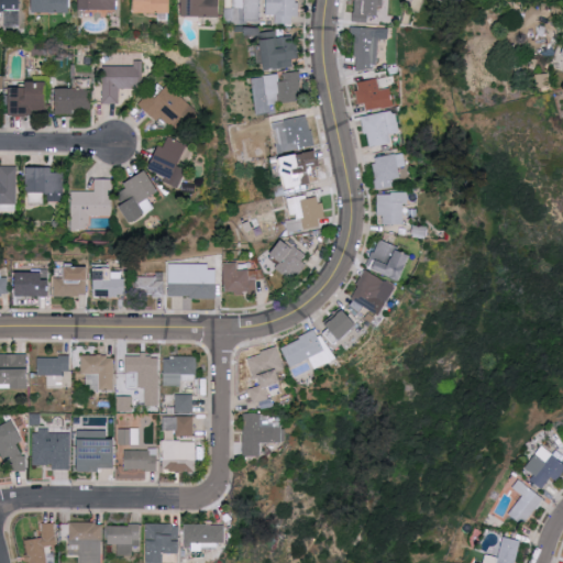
[(20,0),(0,0),(0,11),(6,12),(6,26),(20,26),(20,0)]
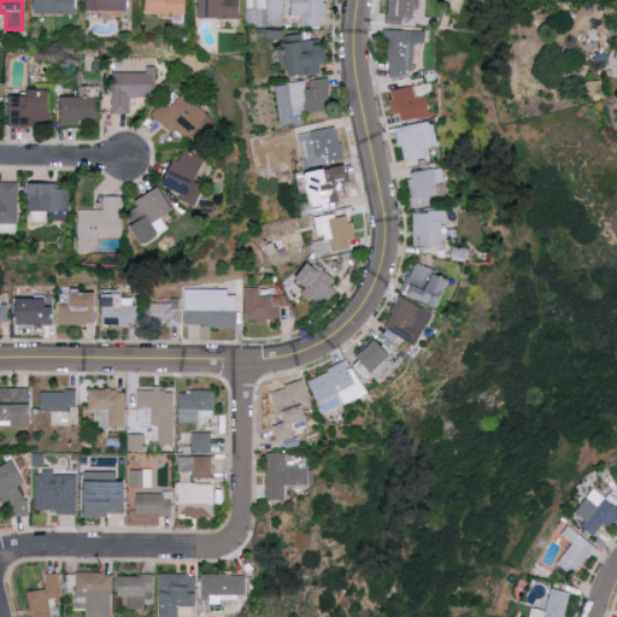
[(36,0),(36,15),(77,13),(76,0),(36,0)]
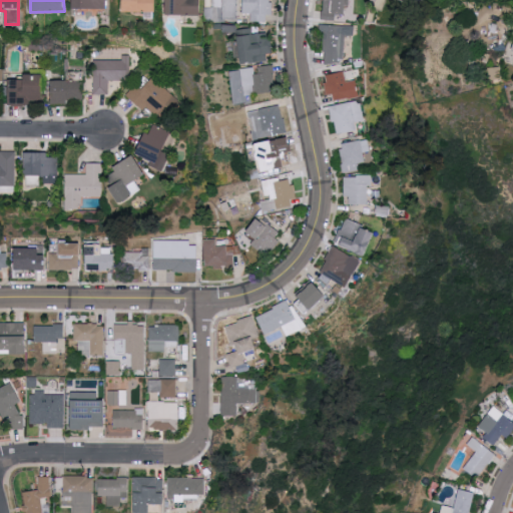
[(74,0),(74,9),(105,8),(105,0),(74,0)]
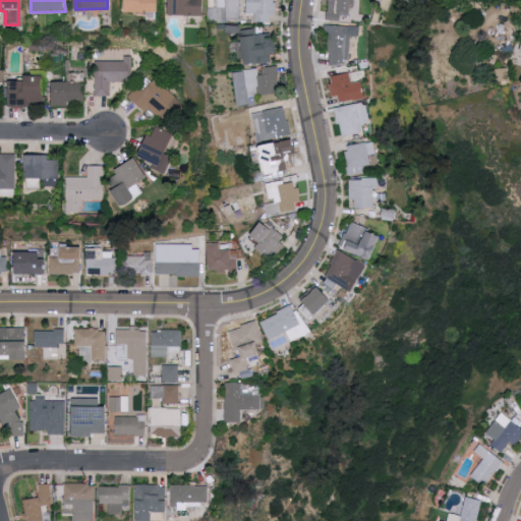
[(125,0),(126,12),(158,12),(157,0),(125,0)]
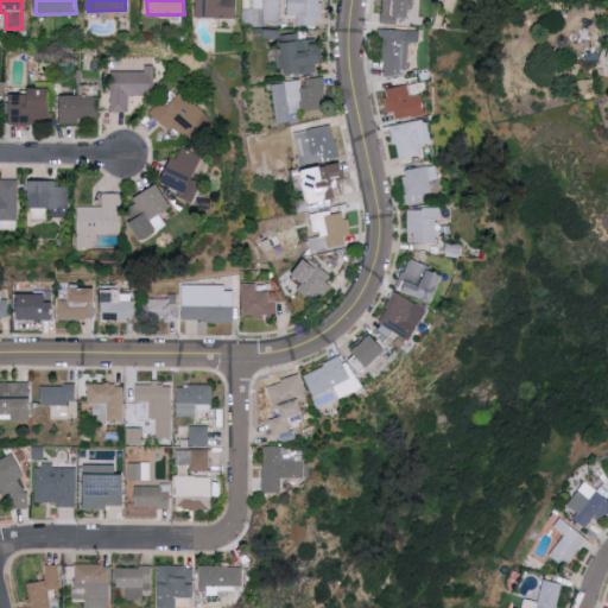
[(197,0),(197,18),(236,18),(236,0),(197,0)]
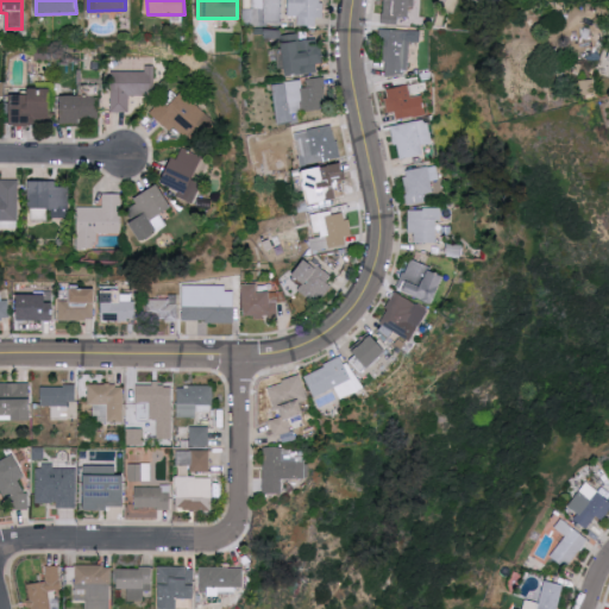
[(250,0),(251,8),(244,8),(244,23),(280,24),(278,0),(250,0)]
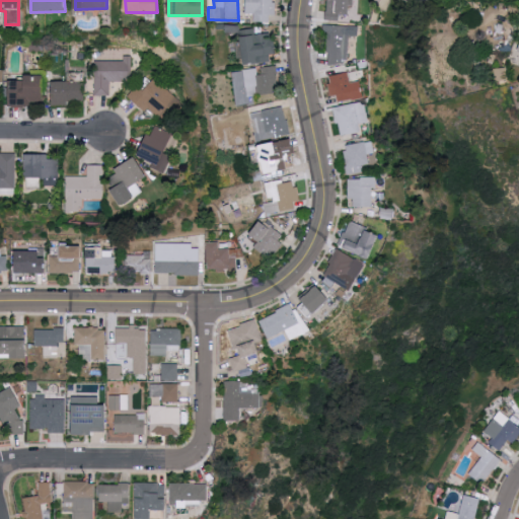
[(274,0),(246,0),(246,13),(254,13),(254,22),(274,22),(274,0)]
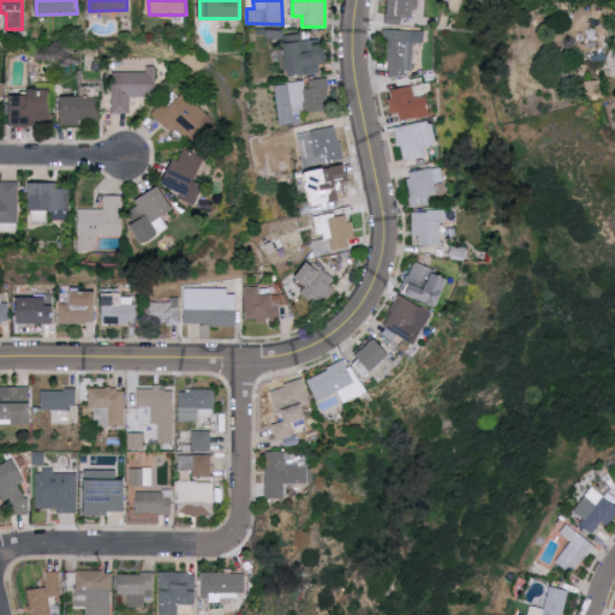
[(413,22),(413,0),(384,0),(383,27),(400,29),(401,21),(413,22)]
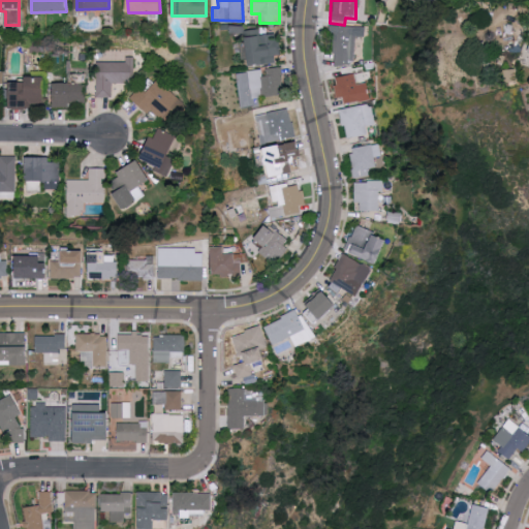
[(281,55),(278,33),(261,35),(260,29),(246,31),(251,66),(275,63),(274,56),(281,55)]
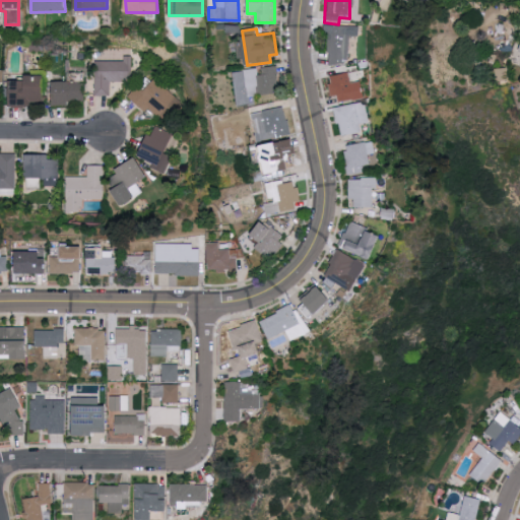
[(323,28),(350,30),(347,69),(328,68),(330,48),(322,42),(323,28)]
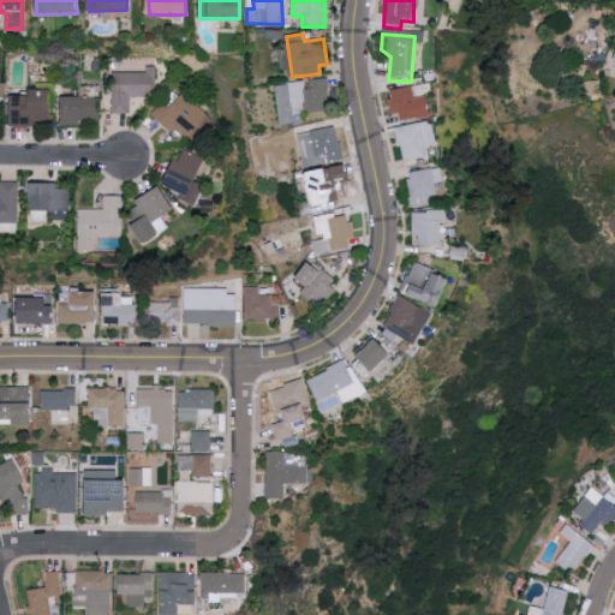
[(112,113),(130,113),(130,96),(155,96),(155,66),(147,66),(147,72),(113,71),(112,113)]
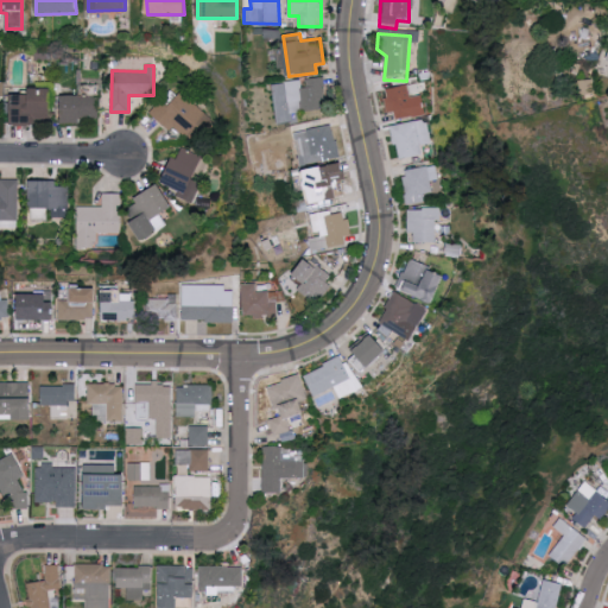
[(287,99),(290,97),(290,113),(325,111),(324,78),(286,80),(287,99)]
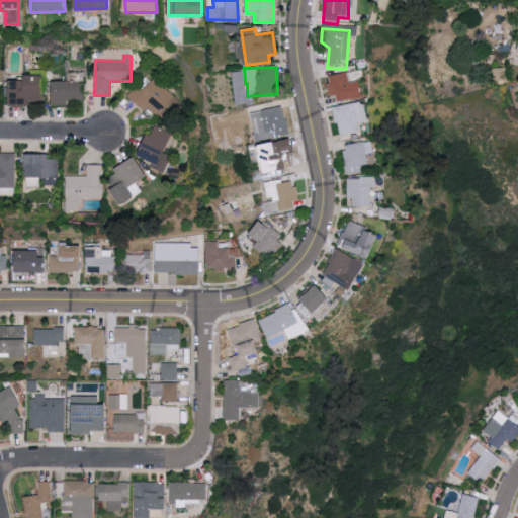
[(10,80),(9,105),(46,105),(46,76),(24,75),(24,81),(10,80)]
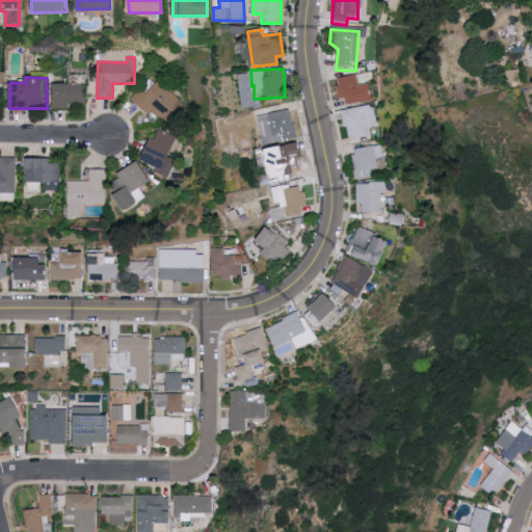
[(338,82),(357,78),(360,89),(371,87),(375,105),(346,109),(344,101),(338,102),(336,89),(339,89),(338,82)]
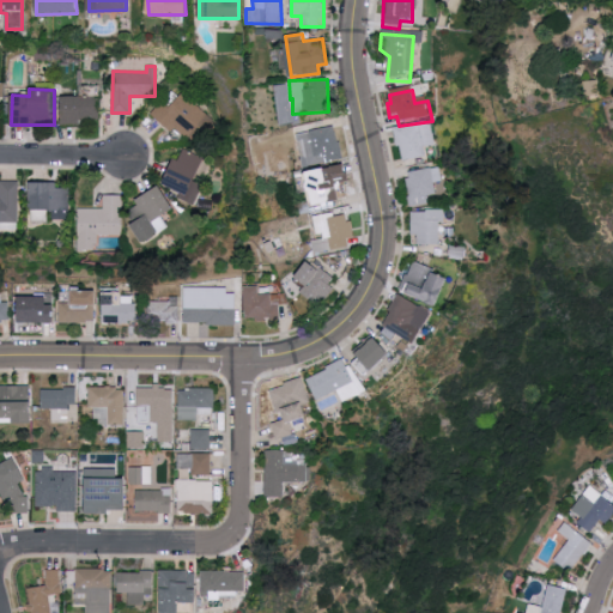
[(150,113),(171,132),(175,127),(193,144),(213,121),(182,92),(168,107),(162,101),(150,113)]
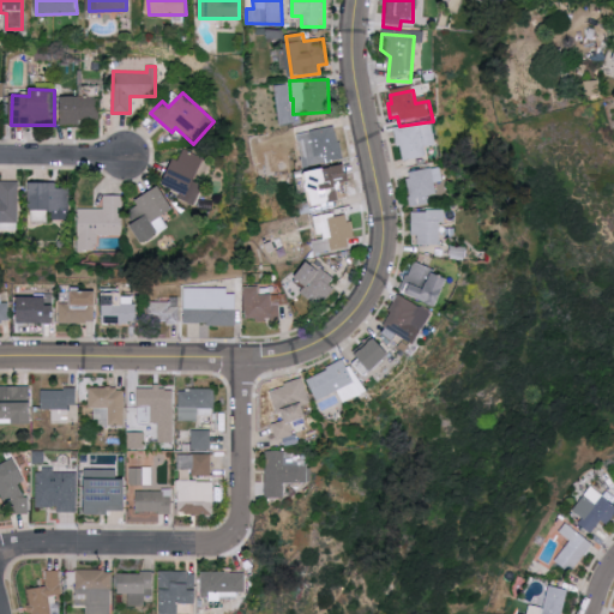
[(83,126),(84,119),(101,120),(101,97),(64,96),(62,125),(83,126)]
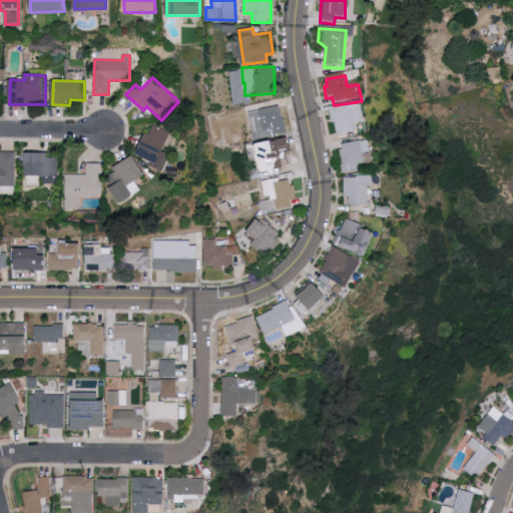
[(253,138),(287,134),(283,106),(249,110),(253,138)]
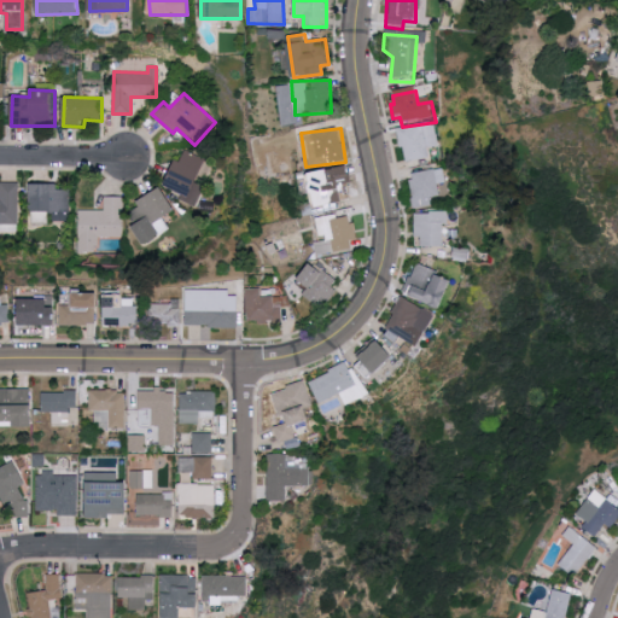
[(406,165),(403,151),(400,152),(395,133),(424,128),(430,161),(406,165)]
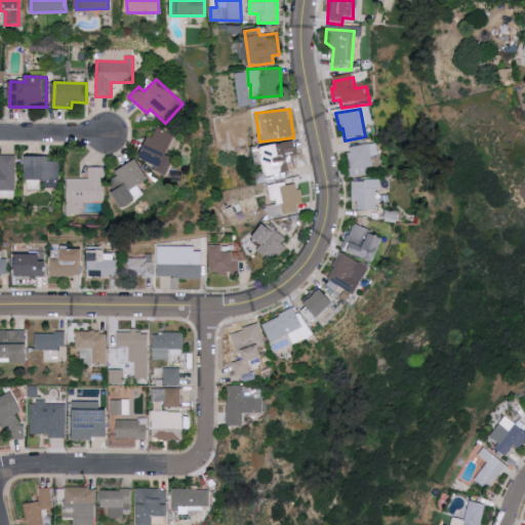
[(153,169),(165,174),(172,158),(165,155),(174,135),(157,127),(153,137),(150,135),(139,158),(155,164),(153,169)]
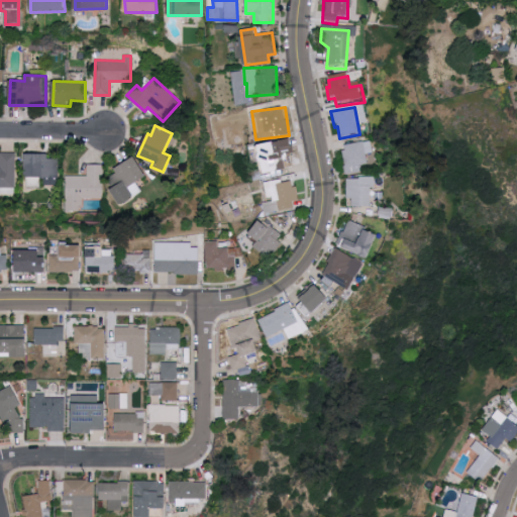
[(287,153),(295,152),(293,139),(260,144),(264,174),(289,171),(287,153)]
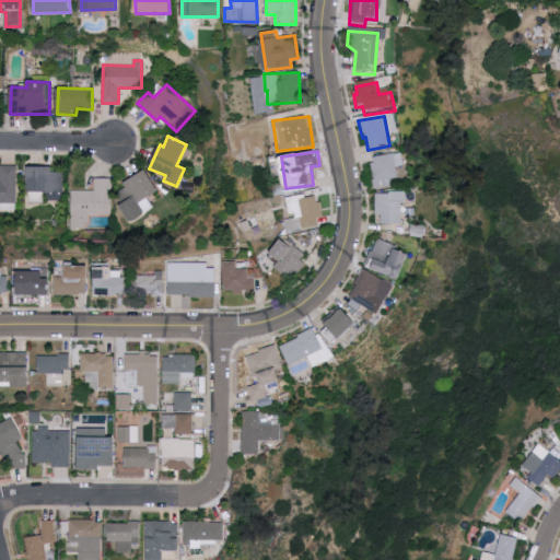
[(375,193),(370,166),(374,165),(373,161),(404,154),(407,168),(398,171),(400,181),(391,183),(392,189),(375,193)]
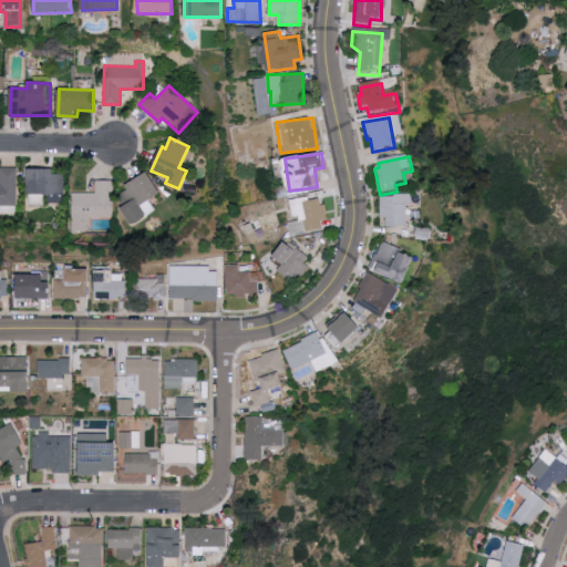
[(0,205),(16,206),(17,167),(0,166),(0,205)]
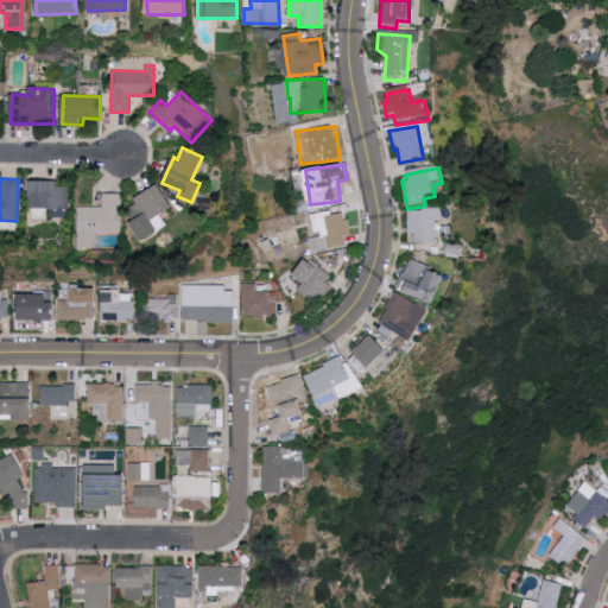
[(57,181),(30,182),(31,220),(49,220),(49,217),(68,217),(67,187),(57,187),(57,181)]
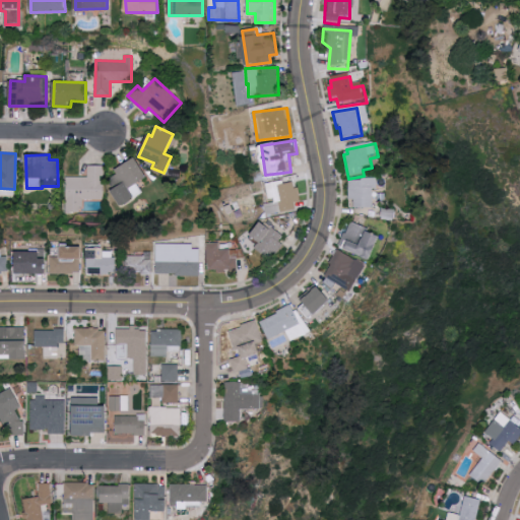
[(137,184),(148,178),(135,157),(113,172),(118,180),(109,186),(122,206),(143,193),(137,184)]
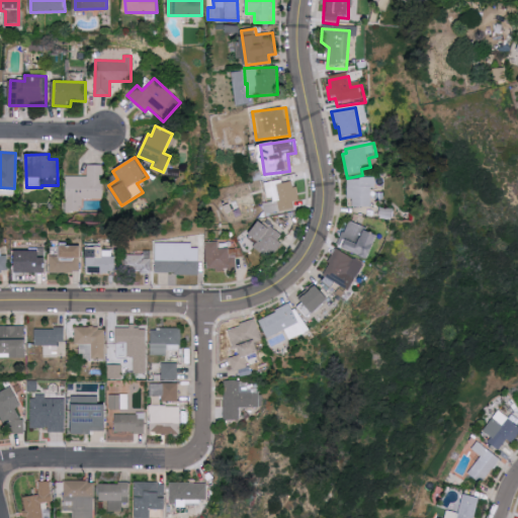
[(103,165),(87,164),(87,176),(66,175),(66,211),(82,211),(82,199),(102,199),(103,165)]
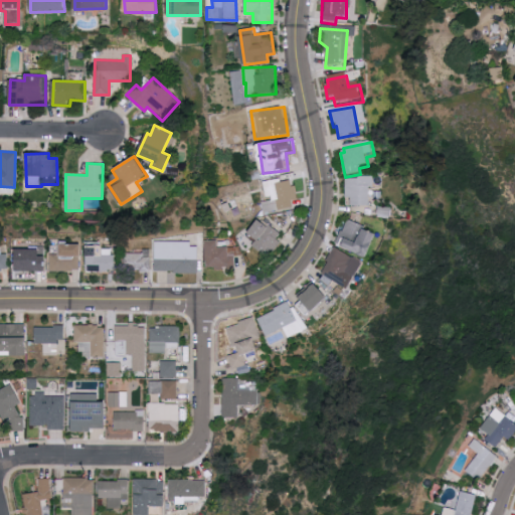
[(265,183),(268,199),(263,200),(265,213),(294,208),(293,198),(297,198),(293,178),(265,183)]
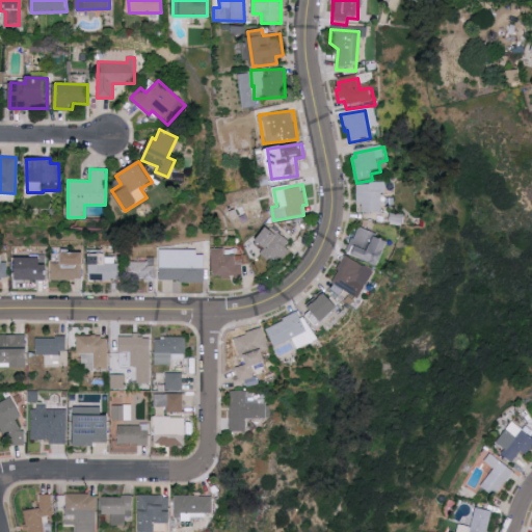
[(356,187),(356,215),(383,215),(383,196),(388,196),(387,186),(356,187)]
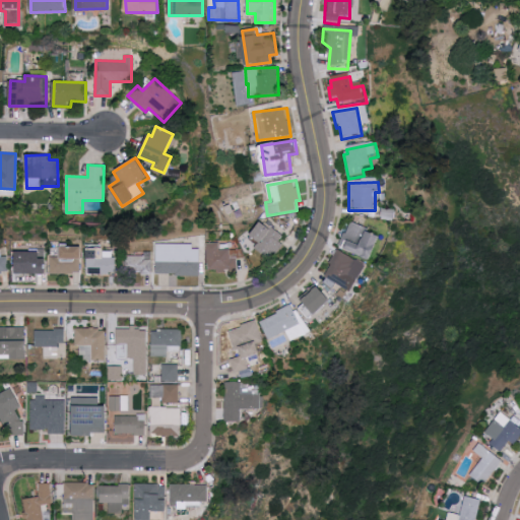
[(255,248),(271,259),(285,237),(261,220),(251,237),(259,242),(255,248)]
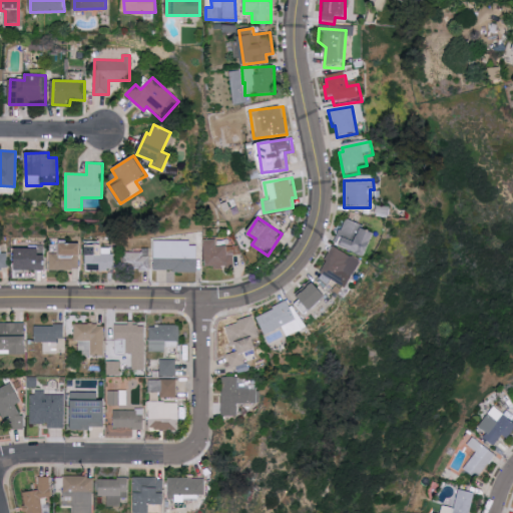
[(334,245),(367,259),(377,236),(363,231),(365,228),(345,220),(334,245)]
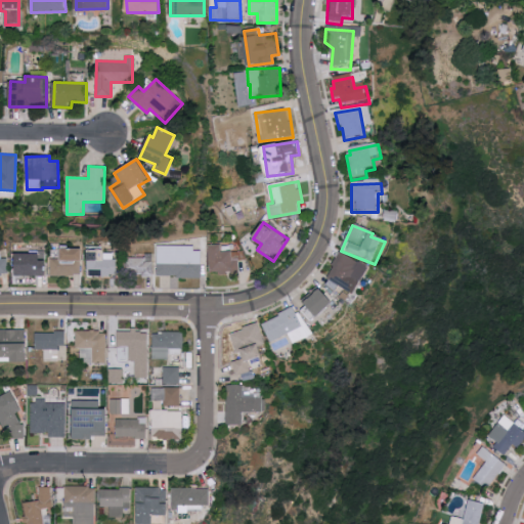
[(220,245),(208,245),(209,272),(241,272),(241,251),(220,252),(220,245)]
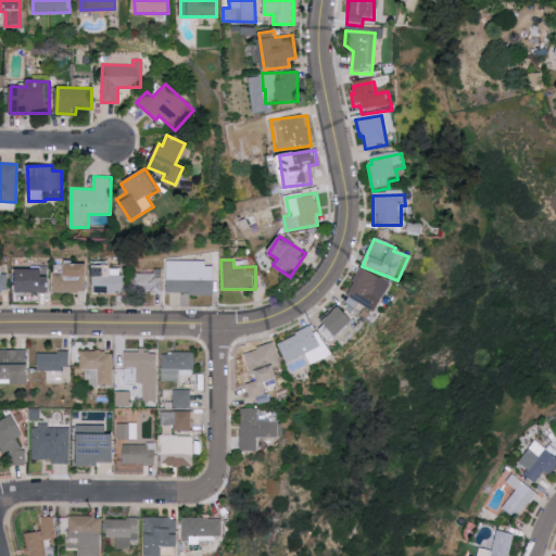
[(55,291),(89,292),(89,262),(67,261),(67,274),(55,274),(55,291)]
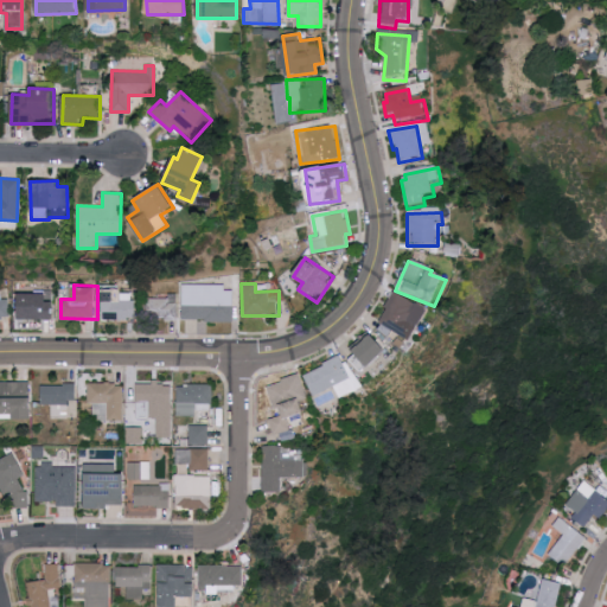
[(184,286),(183,319),(232,321),(234,287),(184,286)]
